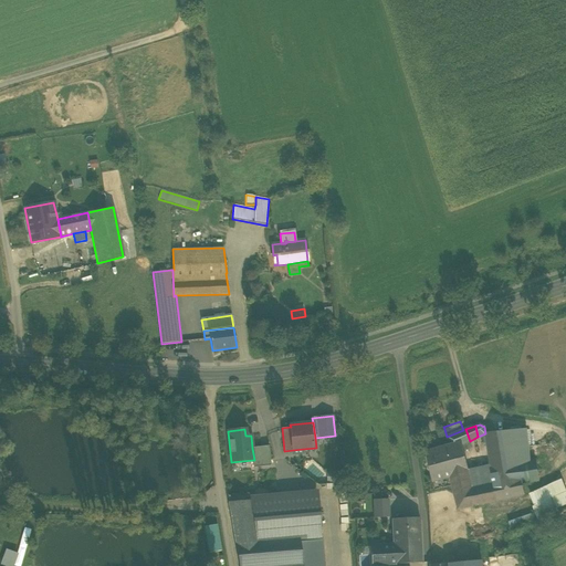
[(447,437),(444,429),(436,432),(438,439),(447,437)]
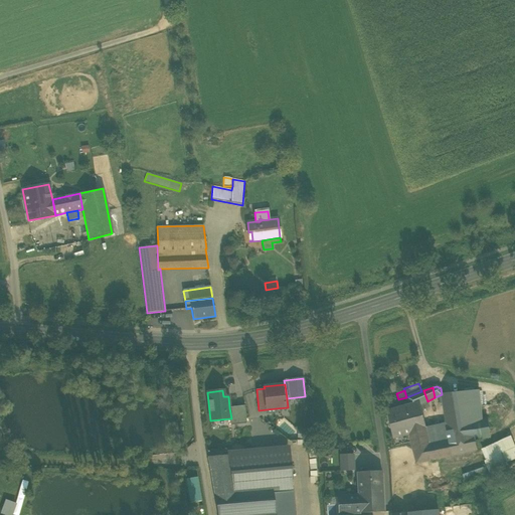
[(420,404),(427,401),(423,390),(421,391),(406,397),(409,405),(407,405),(406,415),(409,434),(416,464),(477,450),(475,440),(473,433),(449,438),(449,440),(430,445),(425,427),(421,410),(420,404)]
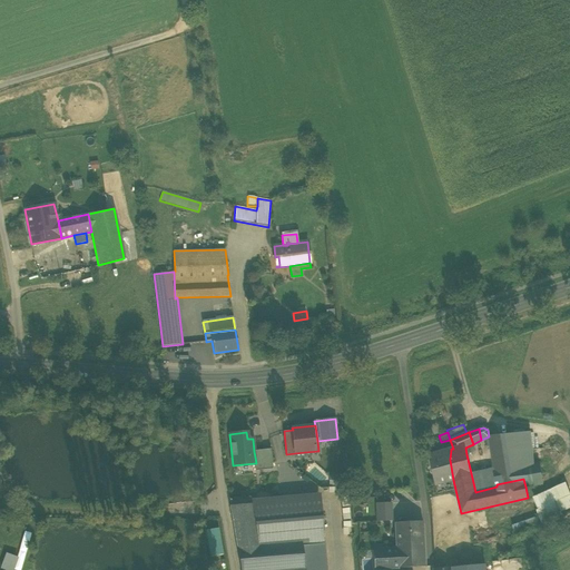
[(489,436),(493,468),(497,484),(523,479),(541,475),(539,463),(532,464),(529,432),(489,436)]
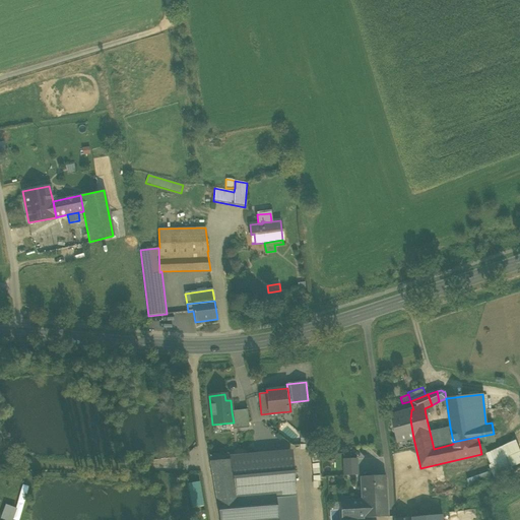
[(433,410),(432,405),(425,408),(426,414),(433,410)]
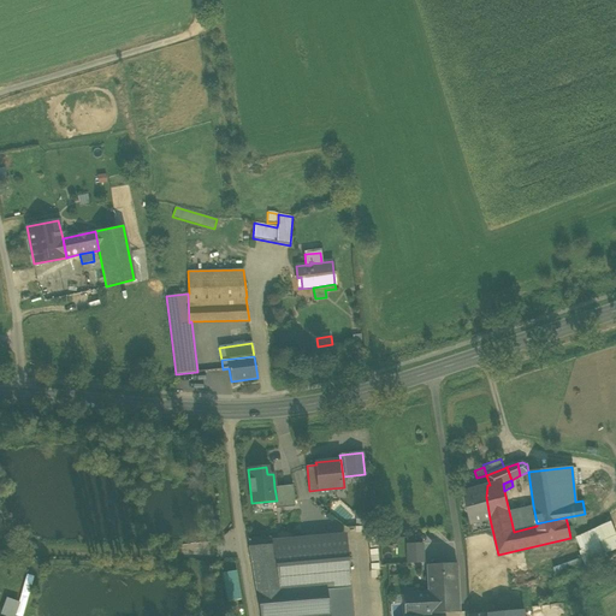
[(292,485),(274,487),(277,501),(276,501),(276,509),(295,507),(292,485)]
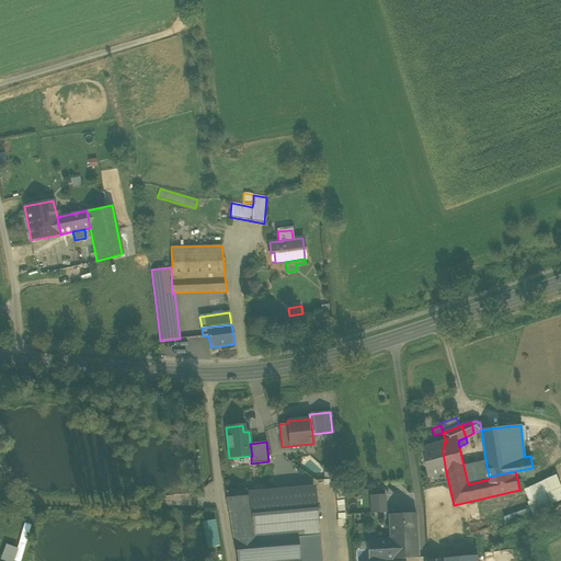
[(423,447),(428,477),(446,472),(443,453),(444,442),(423,447)]
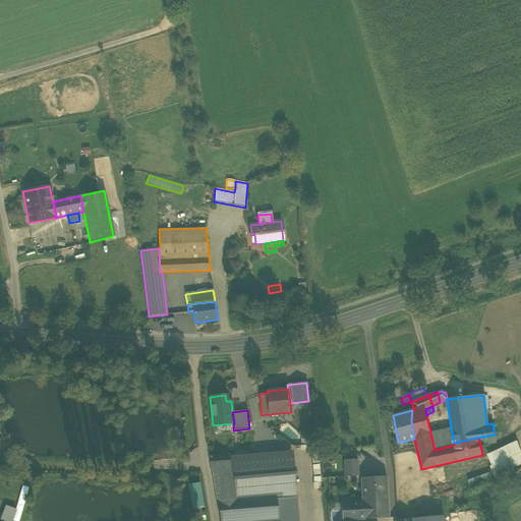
[(454,443),(451,427),(430,432),(435,450),(454,445),(454,443)]
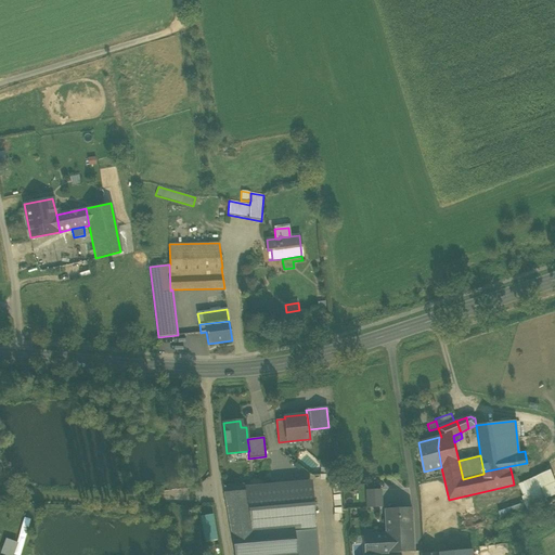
[(336,462),(321,462),(321,473),(336,473),(336,462)]
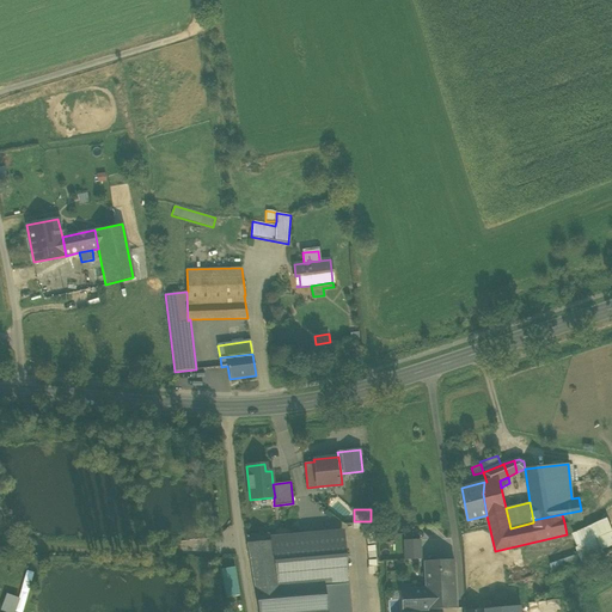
[(581,510),(562,514),(564,522),(582,520),(581,510)]
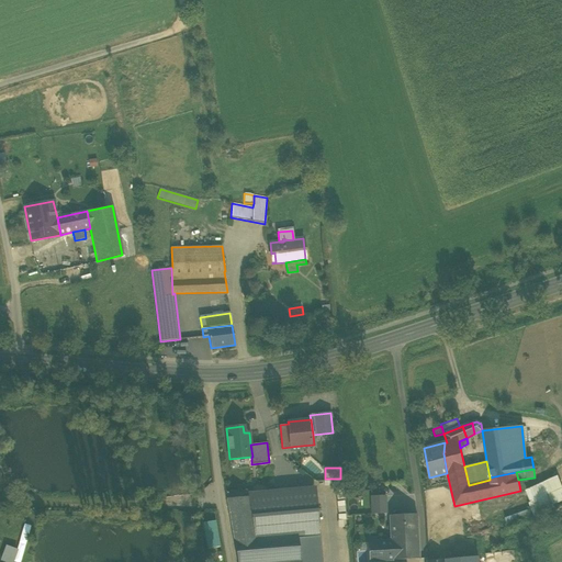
[(561,486),(558,475),(525,492),(532,509),(536,517),(561,502),(561,486)]
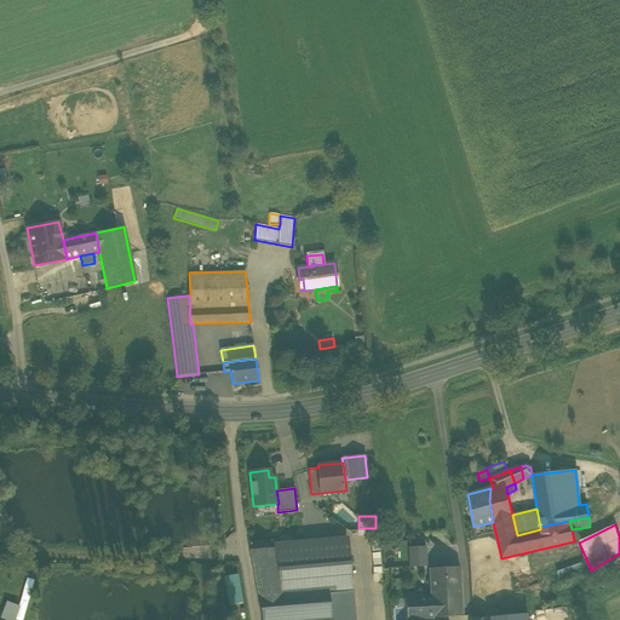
[(332,619),(354,619),(348,539),(274,546),(282,595),(329,590),(332,619)]
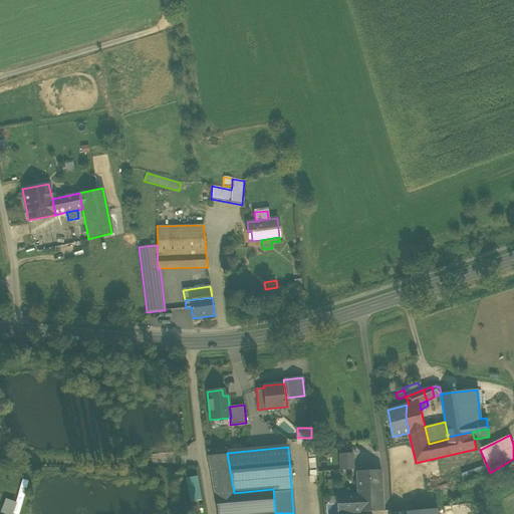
[(214,494),(217,513),(258,513),(275,513),(273,489),(234,493),(227,453),(226,448),(207,450),(214,494)]
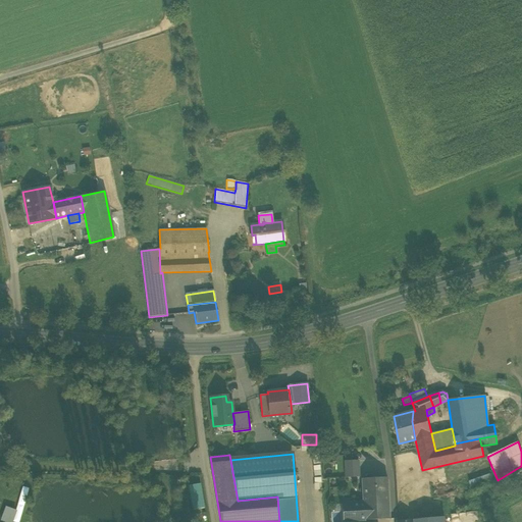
[(345,461),(346,477),(359,477),(358,461),(345,461)]
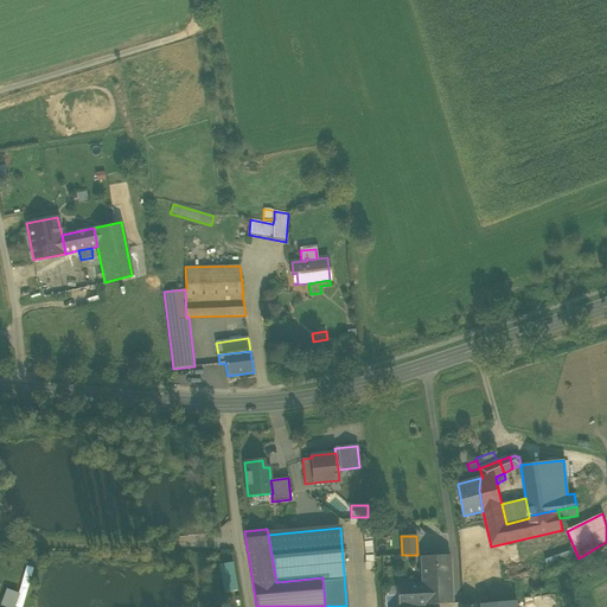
[(545,560),(549,570),(579,560),(579,558),(575,550),(545,560)]
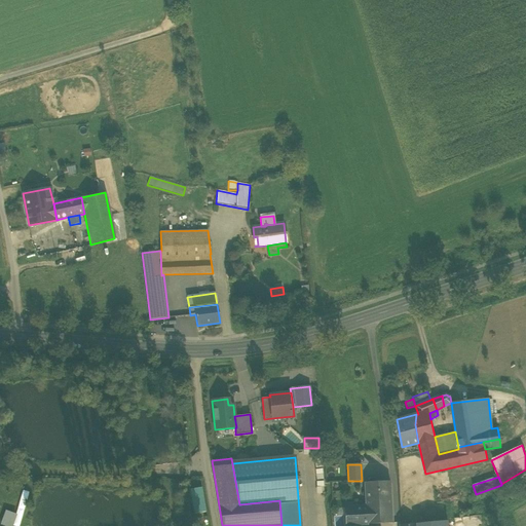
[(364,483),(366,506),(373,506),(391,505),(390,481),(364,483)]
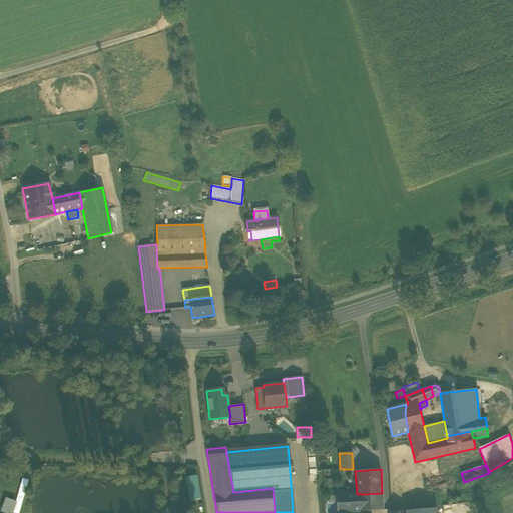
[(197,475),(185,477),(189,501),(201,499),(197,475)]
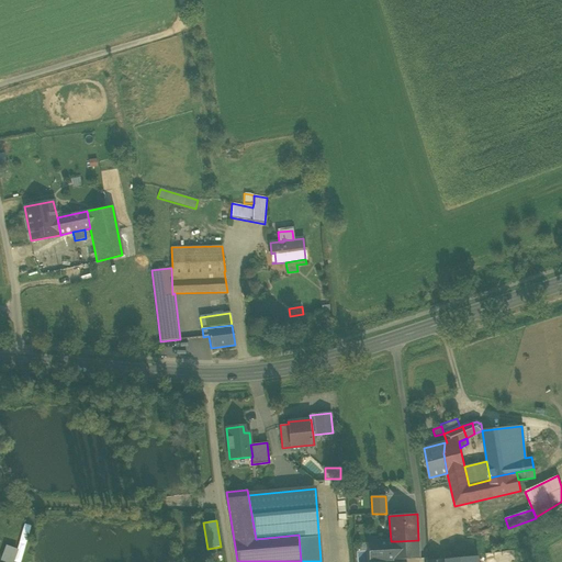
[(418,540),(398,541),(400,560),(419,558),(418,540)]
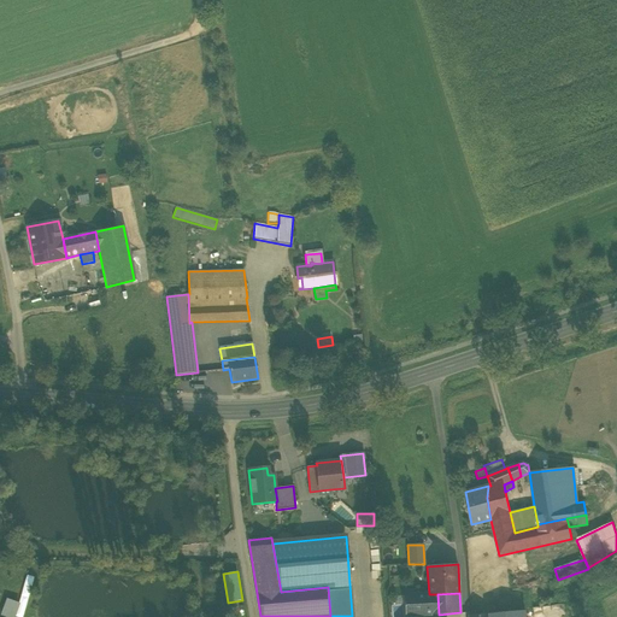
[(406,616),(439,615),(438,594),(429,594),(405,595),(405,605),(406,616)]
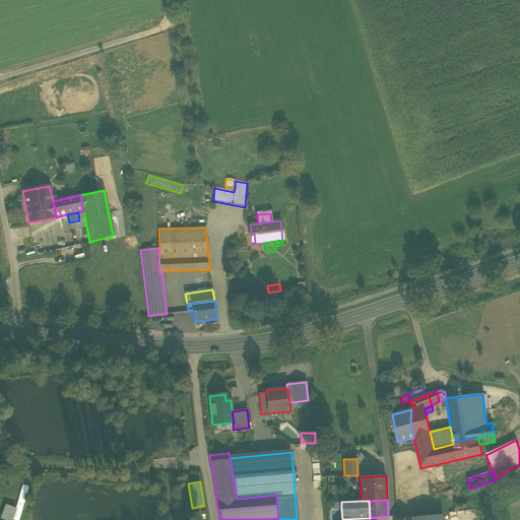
[(341,510),(341,502),(333,503),(334,511),(341,510)]
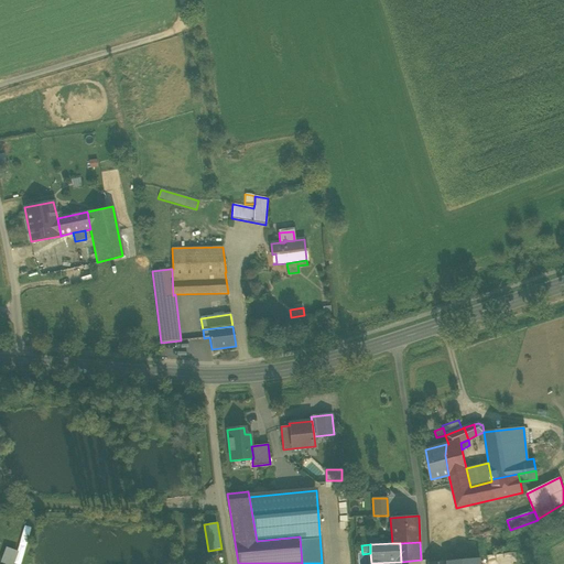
[(14,563),(19,552),(6,548),(0,563),(1,563),(14,563)]
